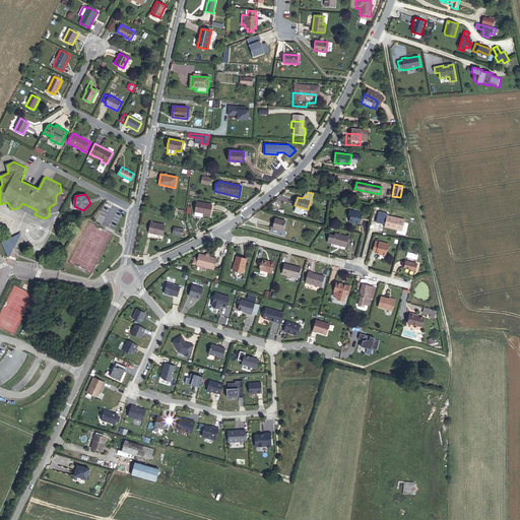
[(212,205),(197,202),(195,211),(195,215),(202,216),(203,213),(203,215),(210,216),(212,205)]
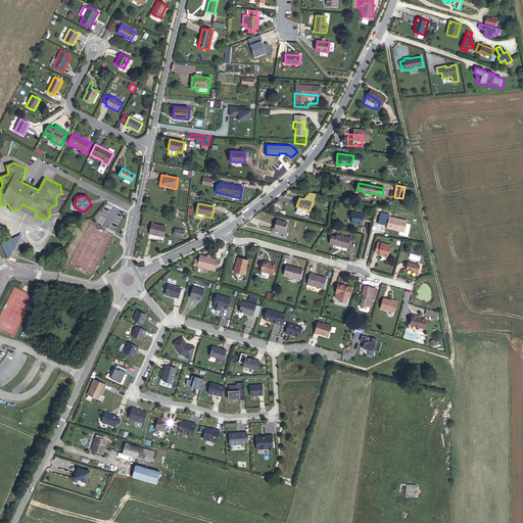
[(22,204),(19,208),(35,216),(37,211),(22,204)]
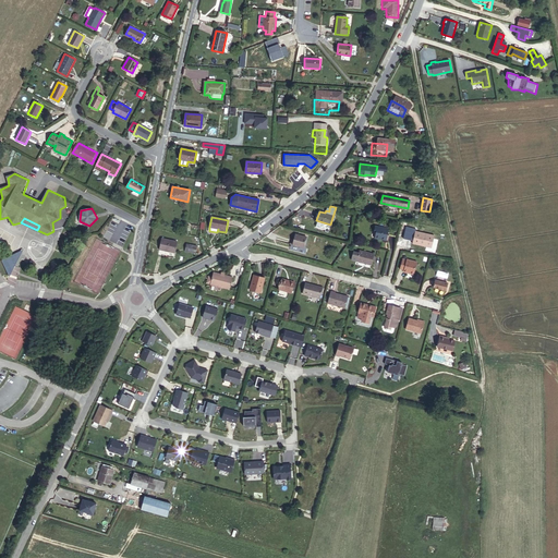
[(380,239),(386,240),(388,229),(379,227),(379,228),(375,227),(374,231),(376,231),(376,233),(375,238),(380,239)]
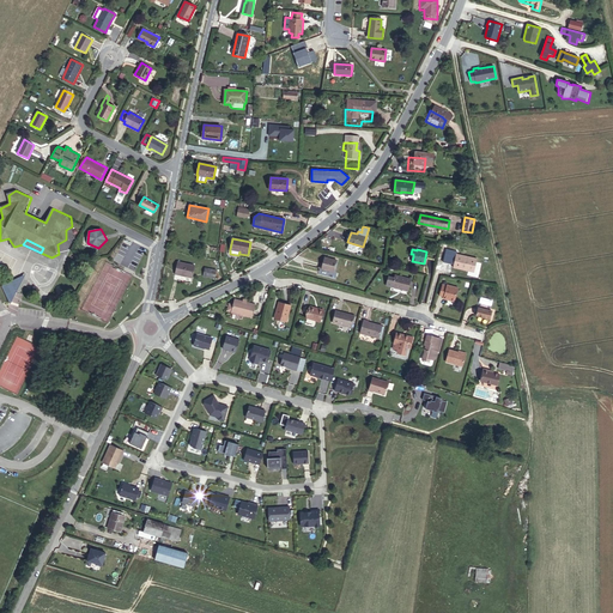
[(456,254),(453,267),(474,272),(477,259),(456,254)]
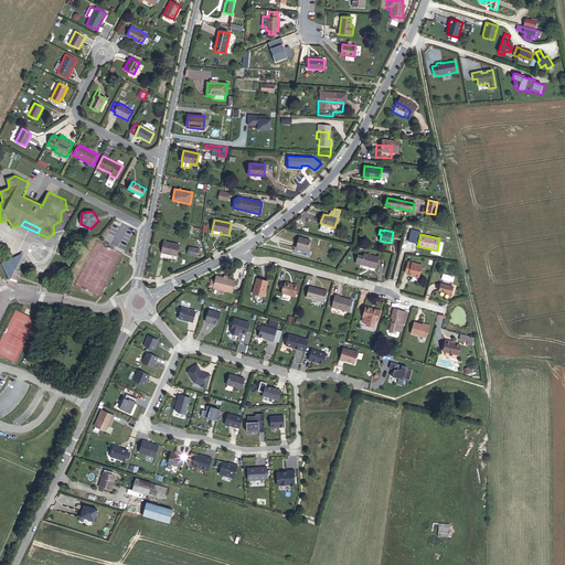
[(311,240),(298,237),(296,248),(309,251),(311,240)]
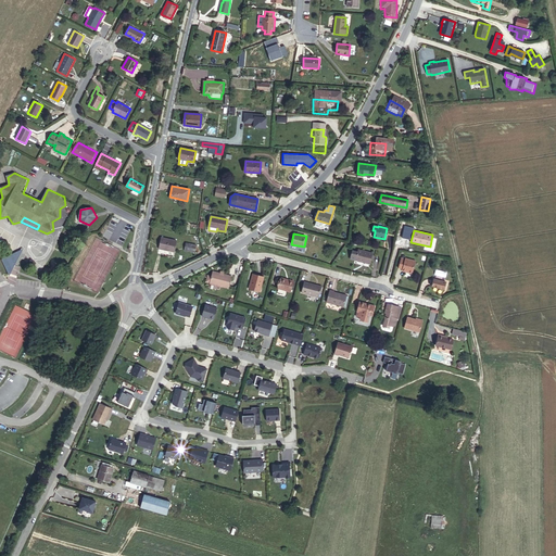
[(177,241),(162,238),(159,249),(174,252),(177,241)]
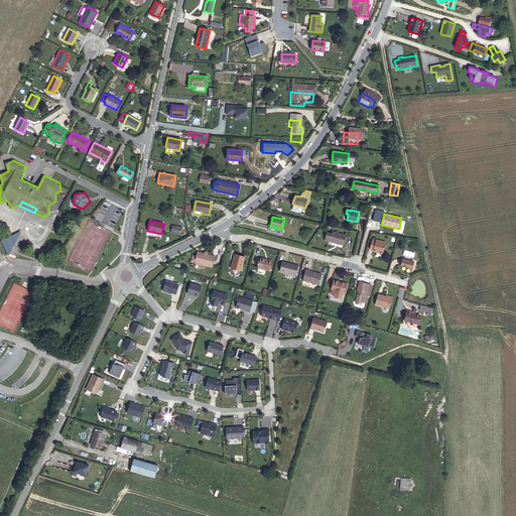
[(181,227),(172,226),(171,232),(180,234),(181,227)]
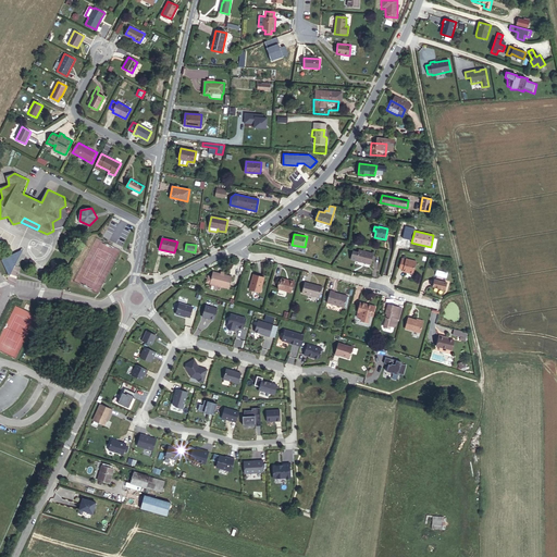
[(23,249),(1,260),(10,276),(23,249)]
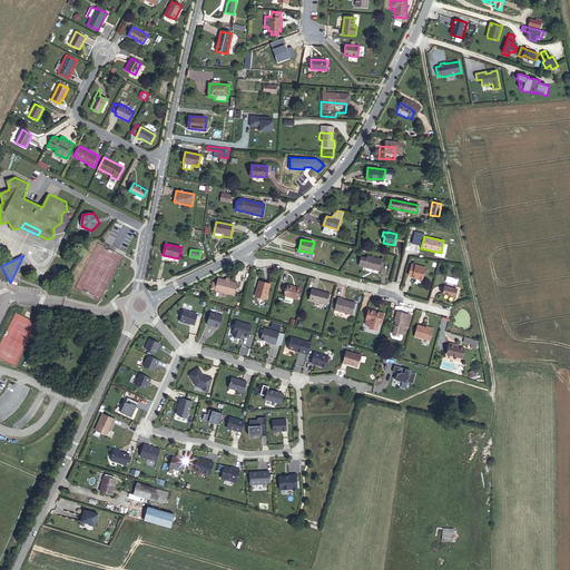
[(367,259),(366,264),(373,267),(372,269),(381,272),(384,261),(369,256),(367,259)]
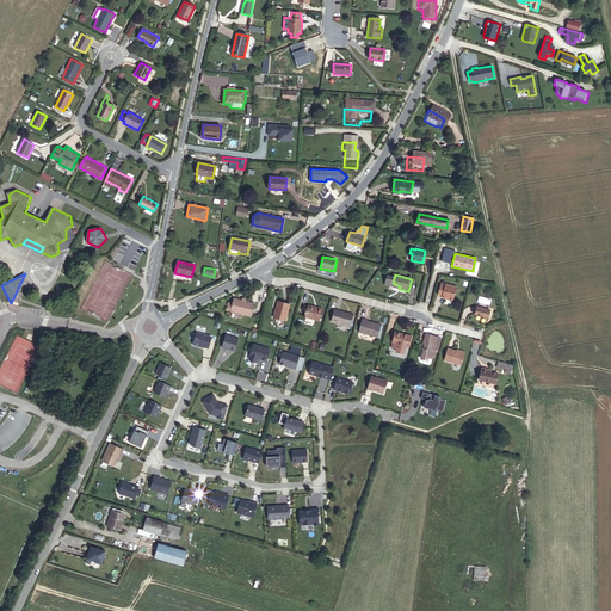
[(400,287),(393,283),(394,278),(388,276),(384,285),(399,289),(400,287)]
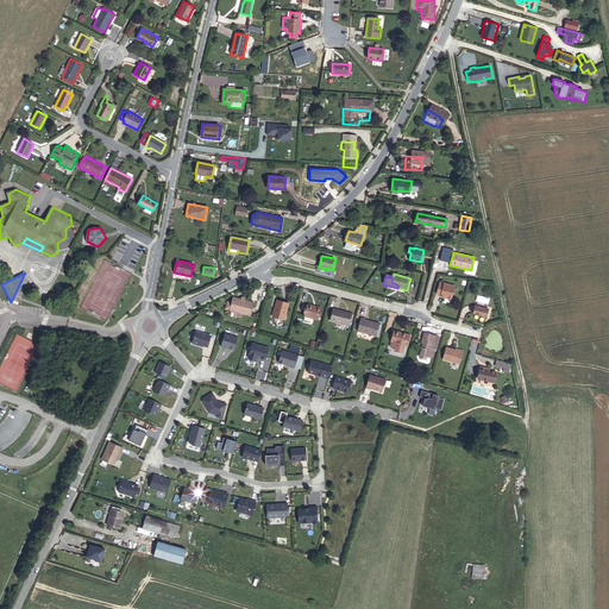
[(439,282),(437,294),(440,295),(445,296),(444,297),(451,300),(456,286),(444,283),(439,282)]
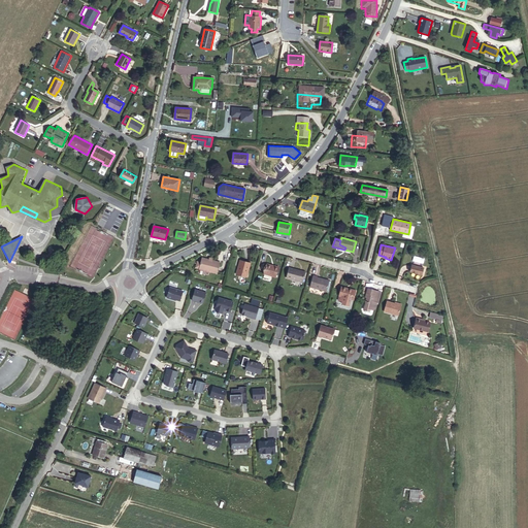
[(198,262),(197,264),(200,265),(199,268),(199,269),(201,269),(209,271),(209,270),(217,272),(220,262),(202,258),(201,263),(198,262)]
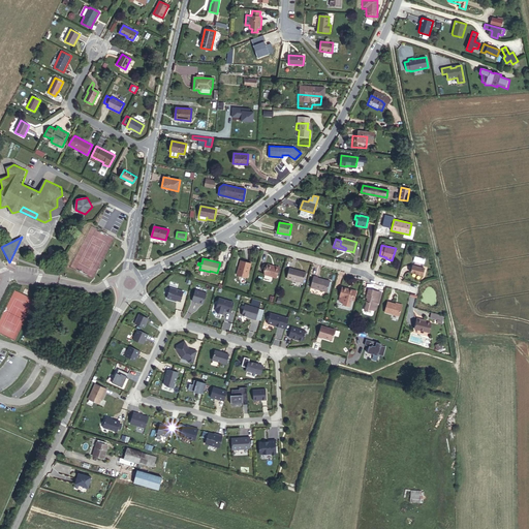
[(252,266),(242,261),(238,276),(247,279),(252,266)]
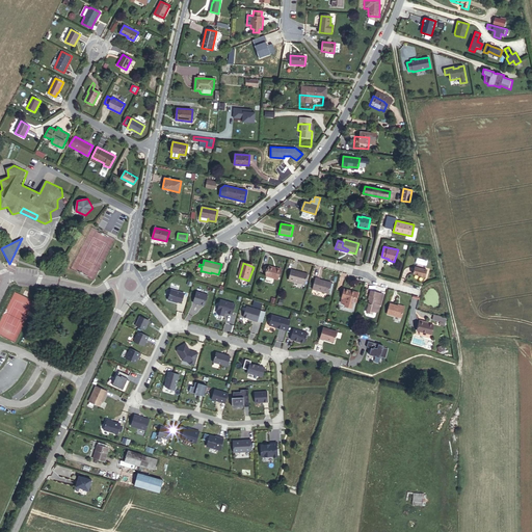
[(283,269),(270,266),(267,276),(280,280),(283,269)]
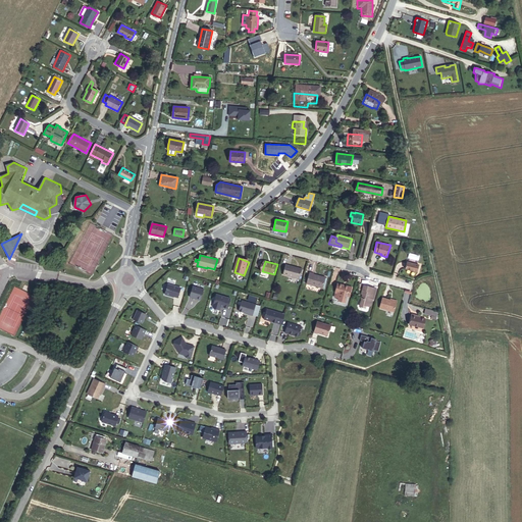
[(407,262),(405,268),(417,272),(419,265),(407,262)]
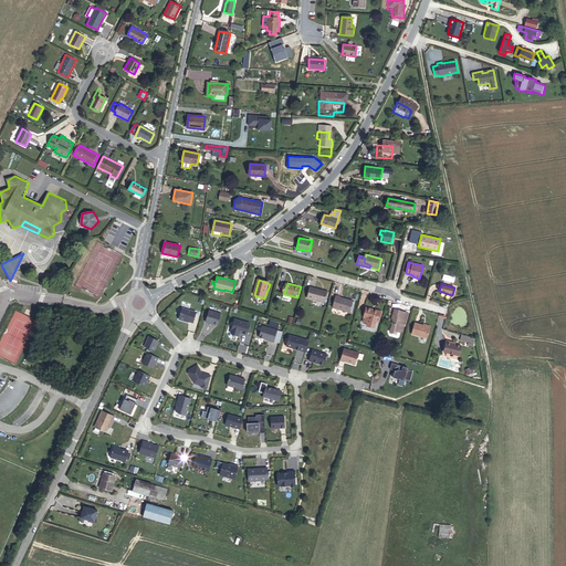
[(310,286),(307,297),(325,303),(327,292),(310,286)]
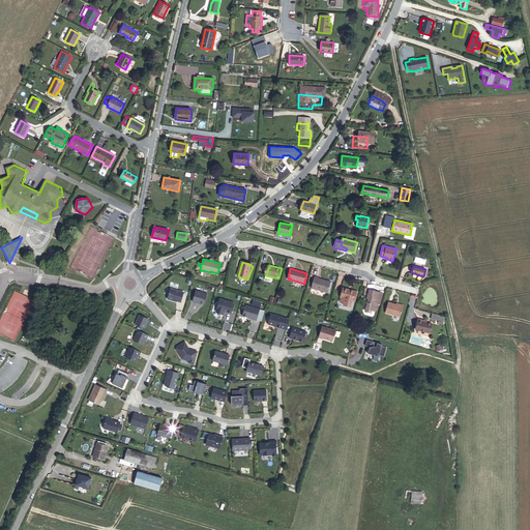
[(330,282),(315,277),(312,288),(327,292),(329,292),(331,286),(329,286),(330,282)]
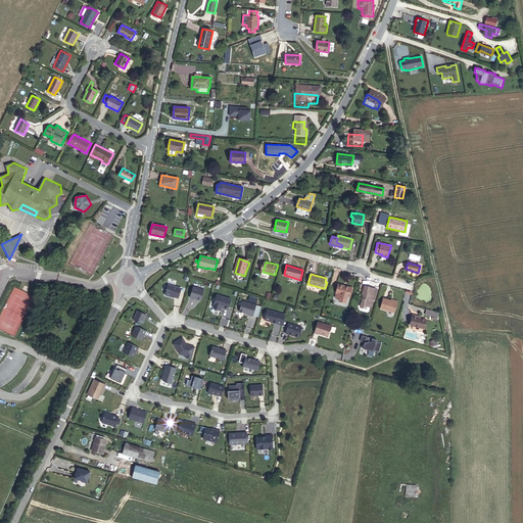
[(352,287),(338,284),(336,293),(335,297),(339,298),(339,299),(340,301),(344,302),(346,301),(347,296),(350,297),(352,287)]
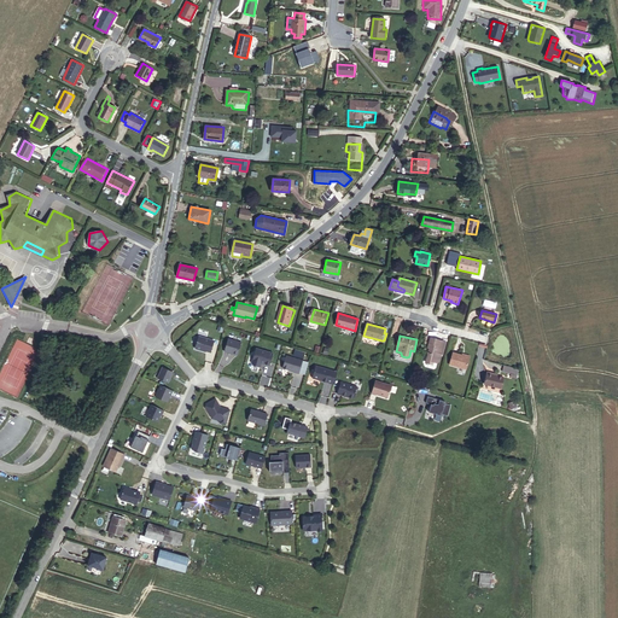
[(214,340),(199,337),(196,349),(202,350),(211,353),(214,340)]
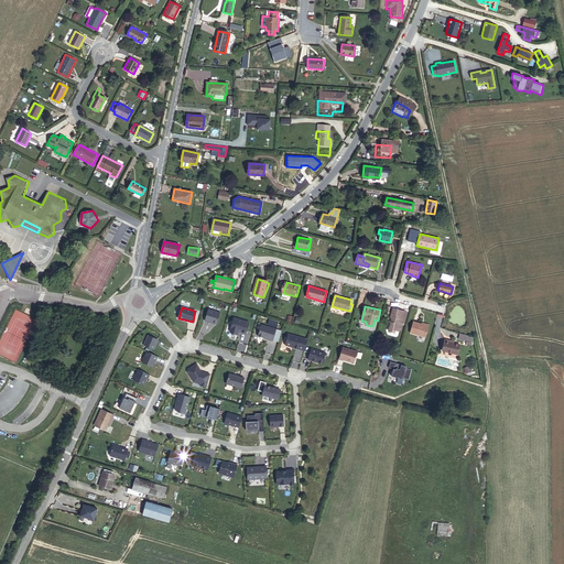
[(208,308),(205,321),(217,324),(220,313),(208,308)]
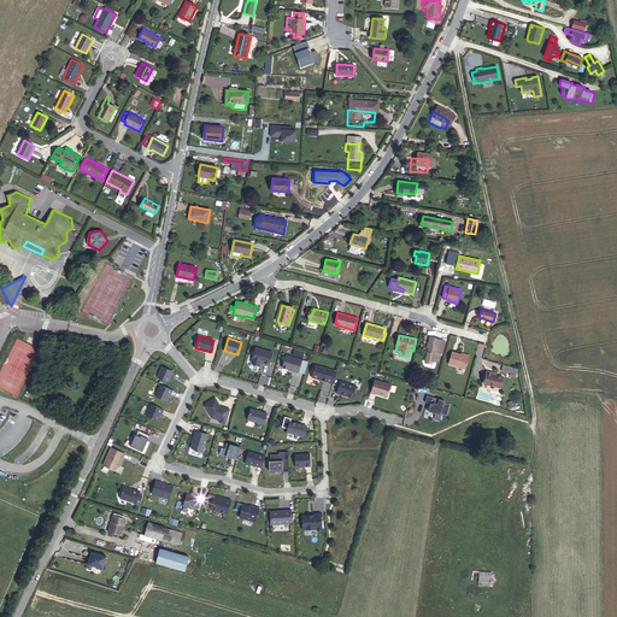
[(440,354),(444,341),(430,338),(427,347),(429,347),(425,362),(433,363),(433,362),(436,363),(439,362),(440,354)]
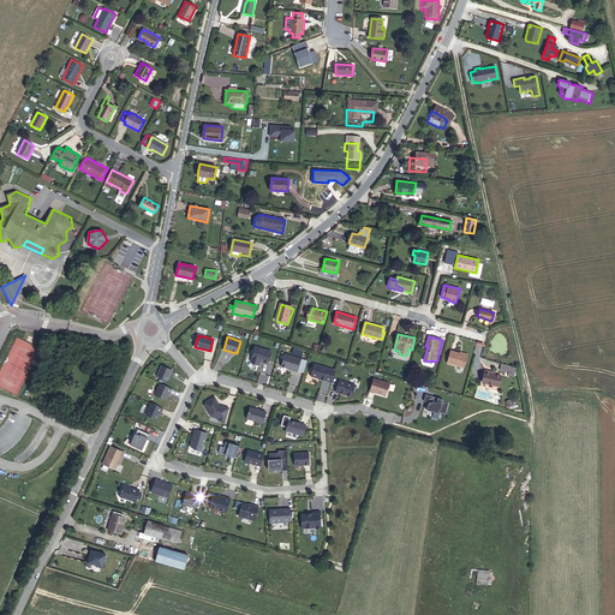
[(251,360),(252,363),(258,365),(260,360),(268,363),(272,352),(255,347),(251,360)]
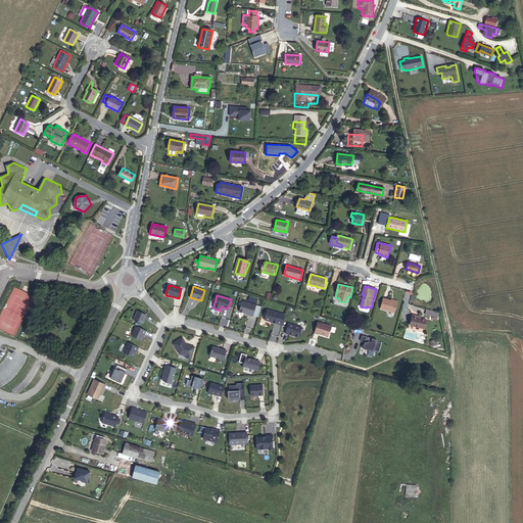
[(383,298),(380,308),(394,313),(397,302),(383,298)]
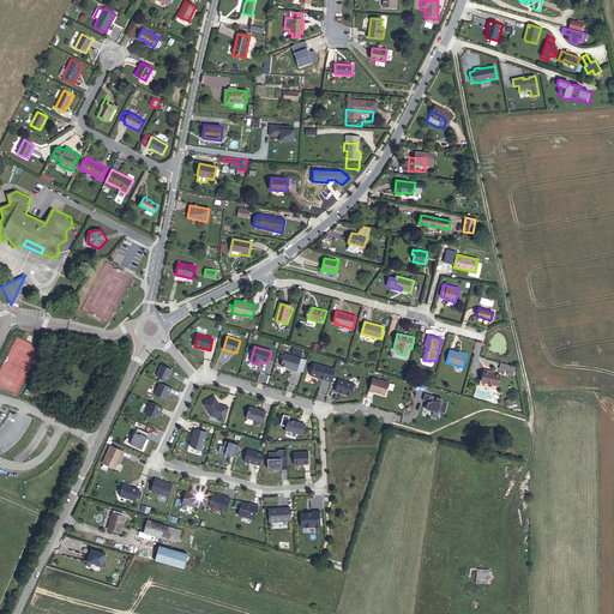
[(301,359),(284,354),(281,366),(293,369),(298,371),(301,359)]
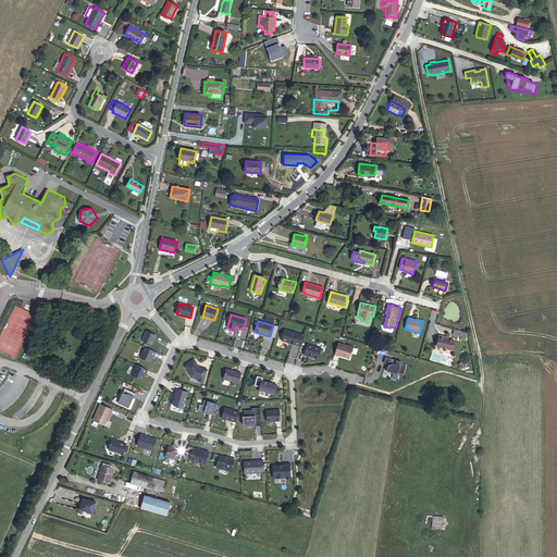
[(291,343),(299,346),(302,335),(285,330),(282,341),(287,343),(288,342),(291,343)]
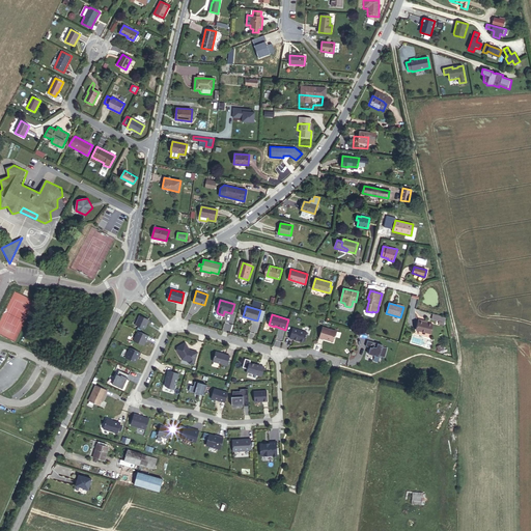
[(435,314),(432,318),(440,322),(440,324),(445,325),(447,317),(435,314)]
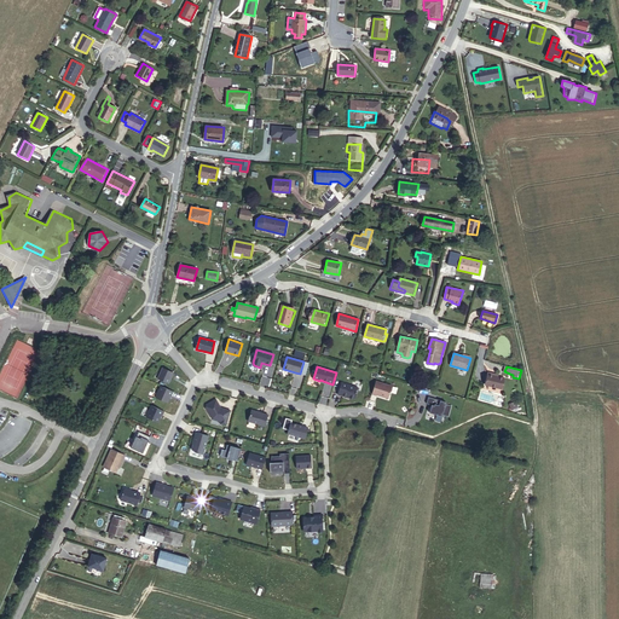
[(162,368),(157,379),(168,383),(174,372),(162,368)]
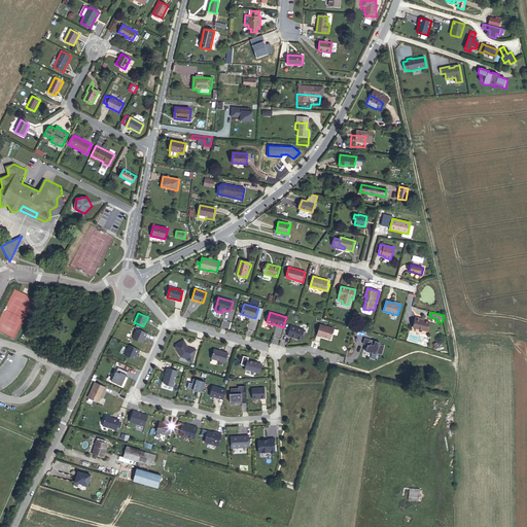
[(416,318),(413,327),(426,332),(429,323),(424,322),(416,318)]
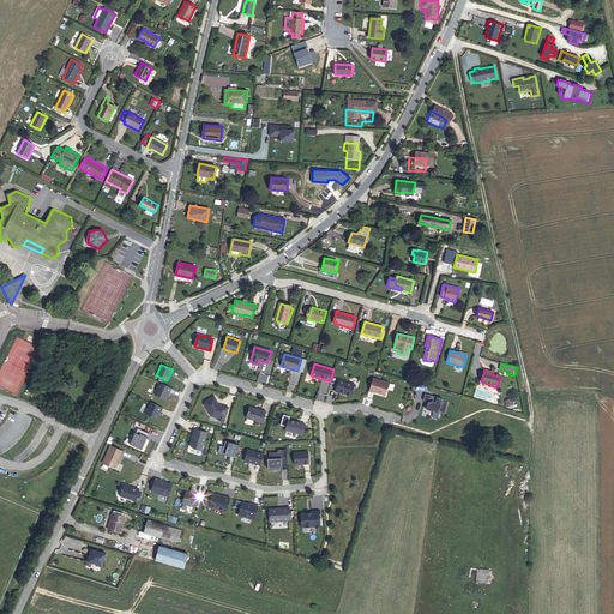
[(373,378),(369,391),(373,392),(374,392),(385,395),(389,383),(373,378)]
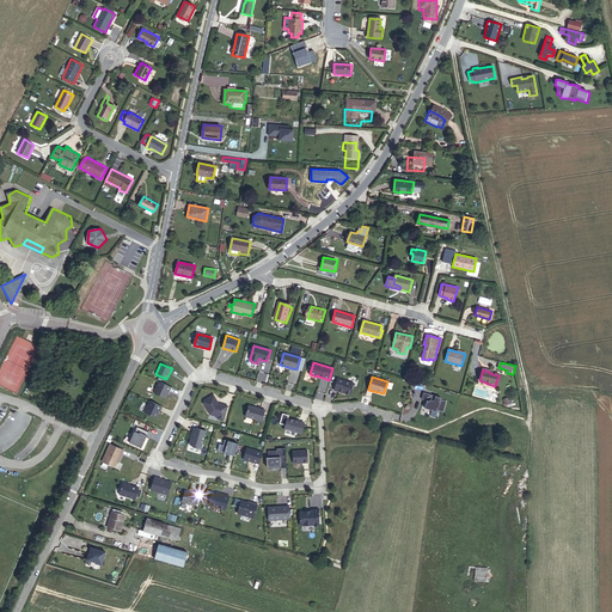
[(337,378),(334,390),(343,392),(346,392),(346,393),(349,395),(352,393),(354,384),(337,378)]
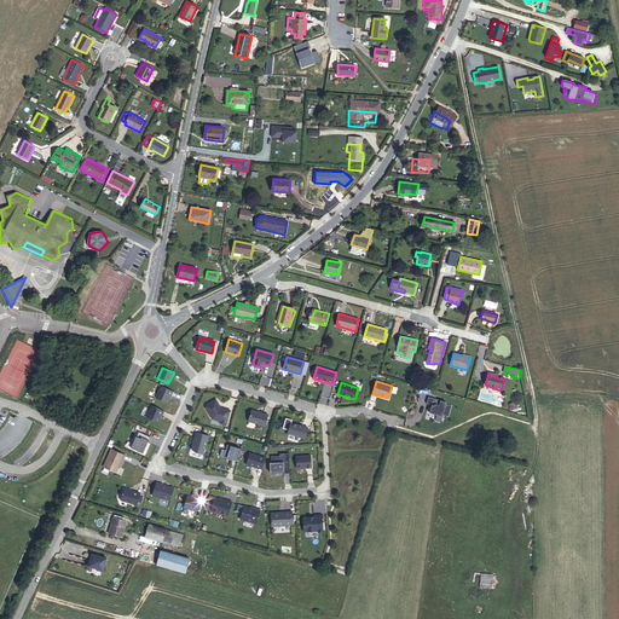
[(173,392),(161,386),(156,398),(167,403),(171,395),(172,397),(173,392)]
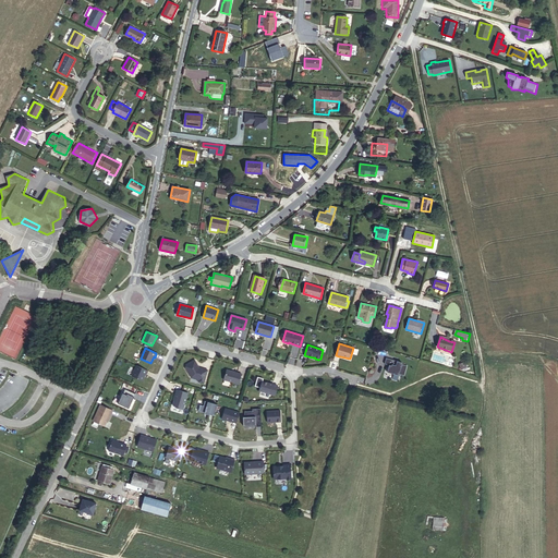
[(434,354),(432,363),(451,370),(455,361),(434,354)]
